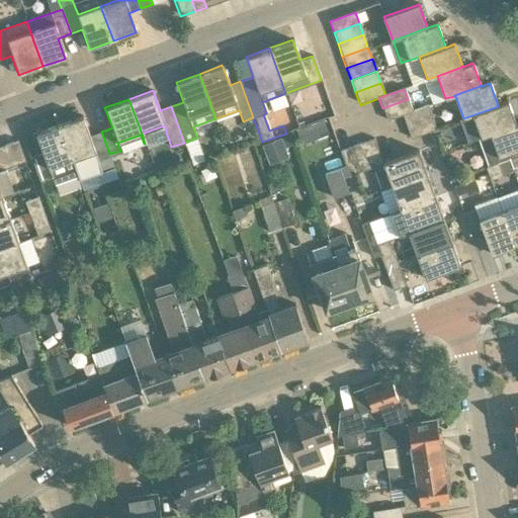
[(386,122),(403,116),(413,113),(408,99),(382,108),(386,122)]
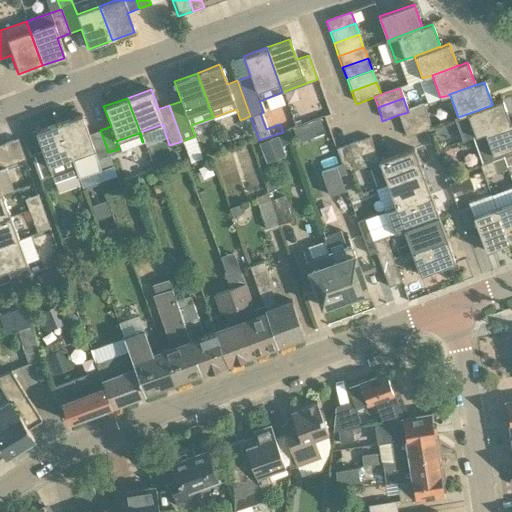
[(492,105),(458,117),(466,140),(473,137),(509,124),(510,123),(502,101),(492,104),(492,105)]
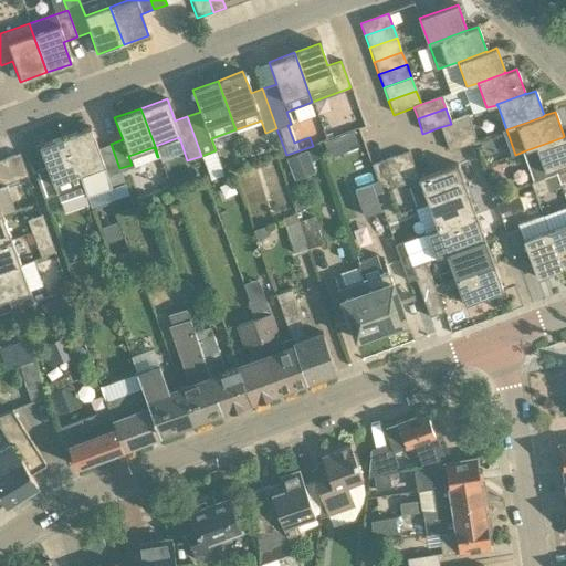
[(443,138),(471,128),(468,117),(451,124),(440,127),(443,138)]
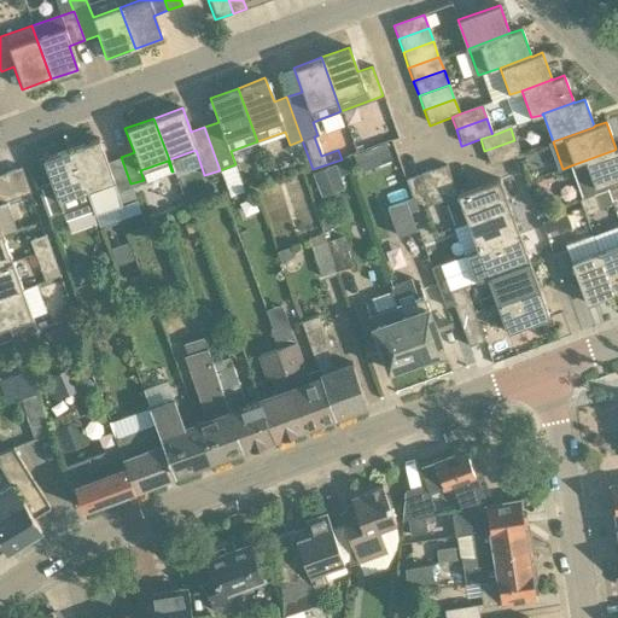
[(130,184),(121,157),(106,162),(97,139),(70,149),(89,202),(94,216),(136,200),(130,184)]
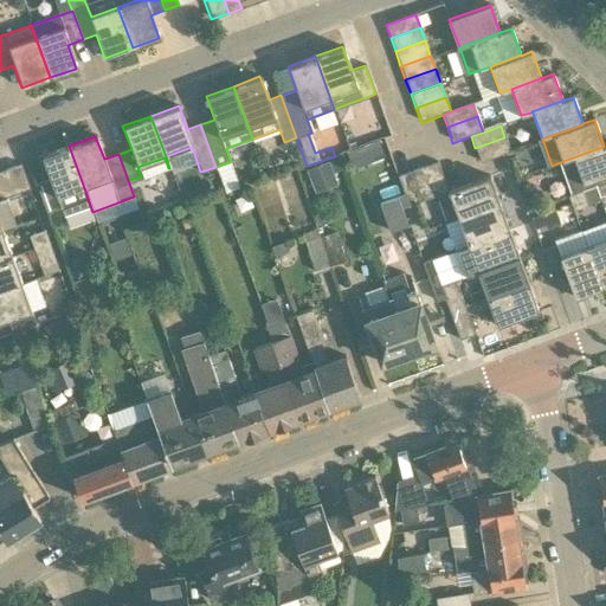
[(504,137),(475,148),(481,165),(510,154),(504,137)]
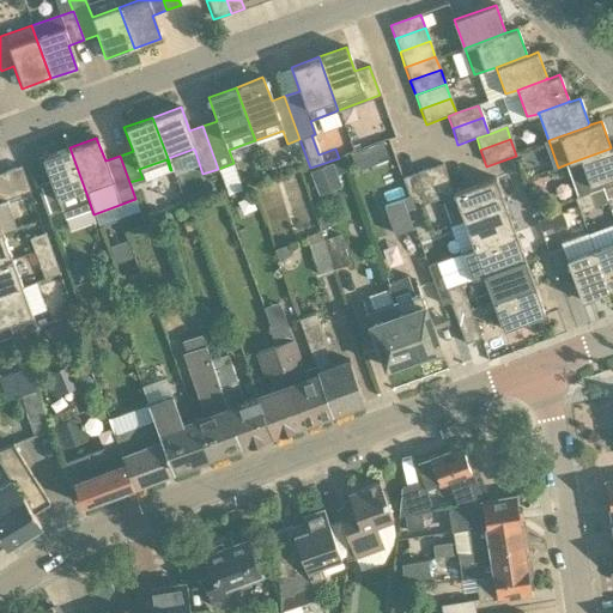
[(612,146),(611,147),(610,149),(566,164),(577,196),(602,188),(612,183),(612,146)]
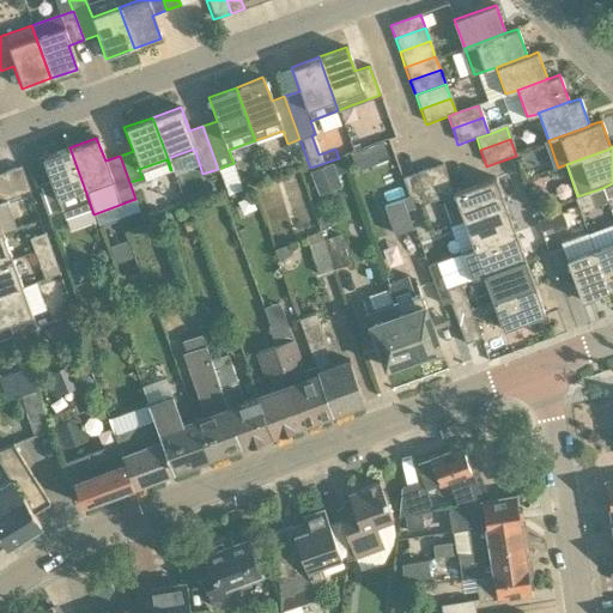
[(46,216),(89,200),(70,147),(41,157),(50,181),(35,187),(46,216)]
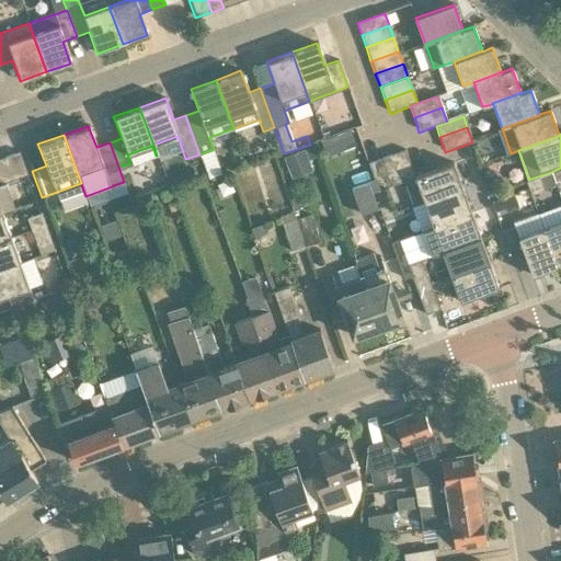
[(341,151),(335,136),(320,141),(325,157),(341,151)]
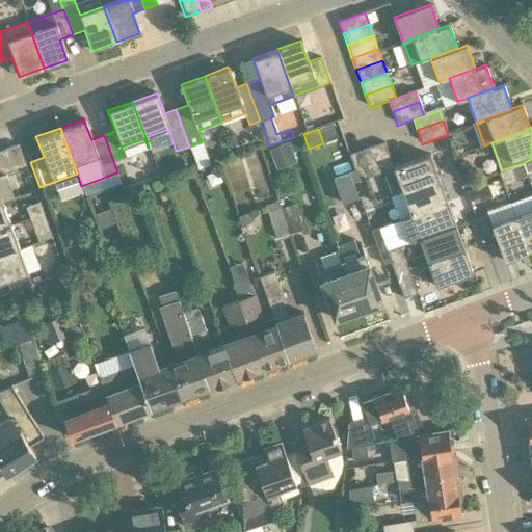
[(296,139),(289,142),(293,153),(300,150),(296,139)]
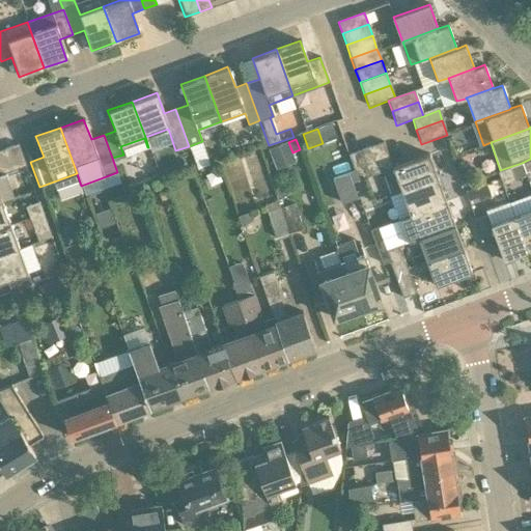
[(273,163),(292,155),(292,152),(288,142),(287,141),(268,149),(273,163)]
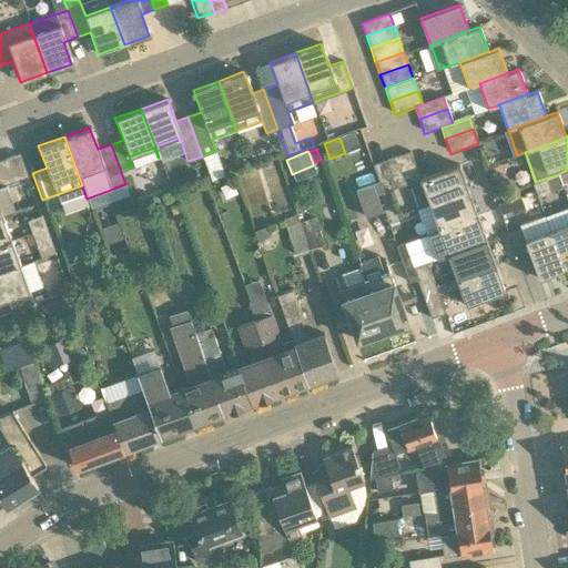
[(3,159),(11,183),(27,176),(19,153),(3,159)]
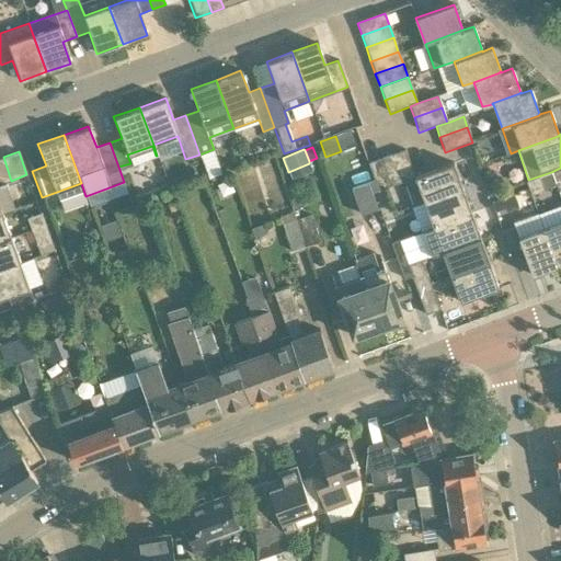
[(424,202),(462,189),(454,163),(415,178),(404,151),(393,155),(402,182),(405,181),(413,206),(424,202)]
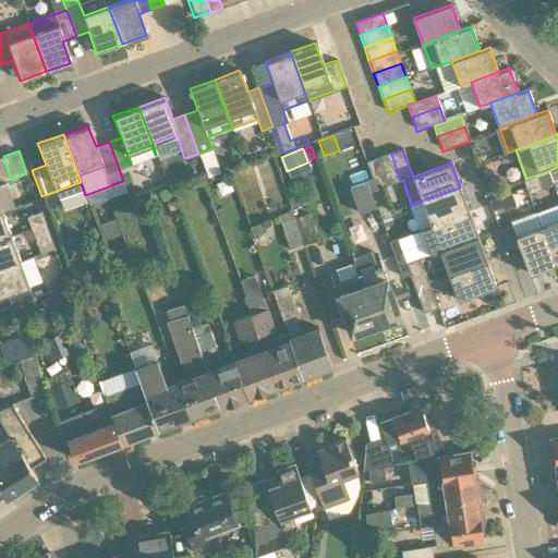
[(388,185),(400,181),(391,154),(378,158),(388,185)]
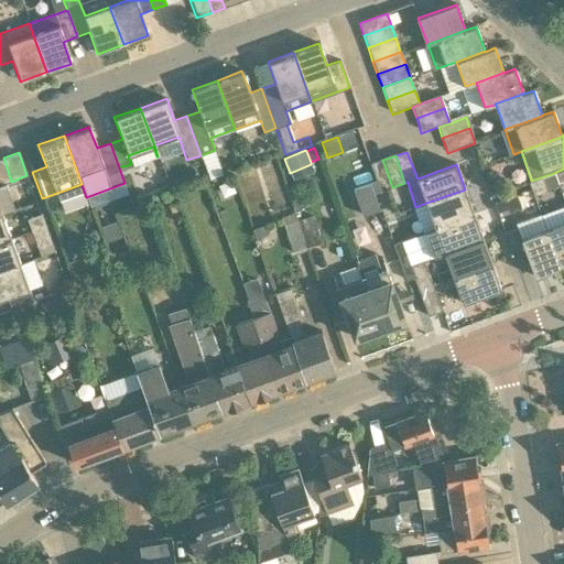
[(0,185),(11,182),(3,158),(0,159),(0,185)]
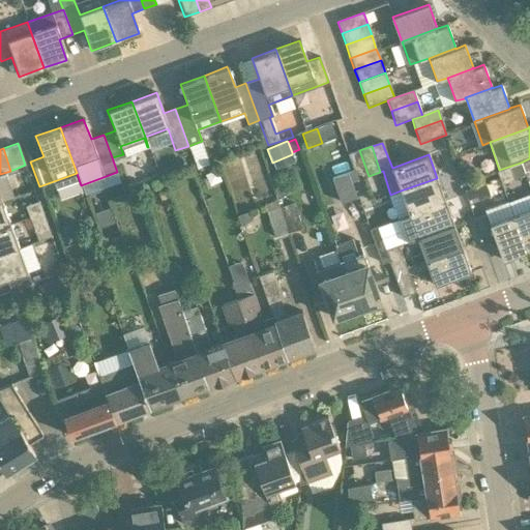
[(348,153),(355,171),(358,179),(369,176),(359,150),(348,153)]
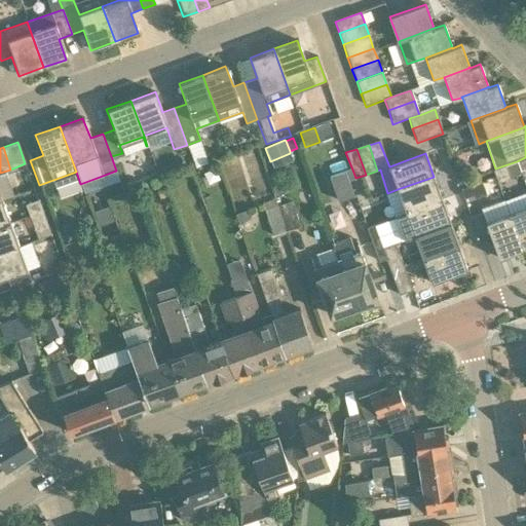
[(525,157),(517,161),(521,172),(525,170),(525,157)]
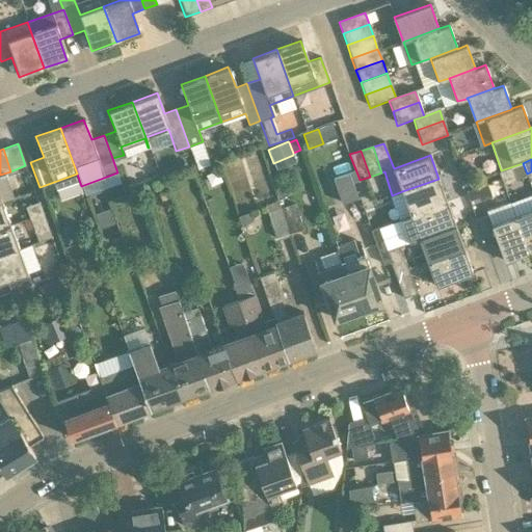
[(528,177),(527,174),(523,163),(501,170),(499,171),(504,186),(528,177)]
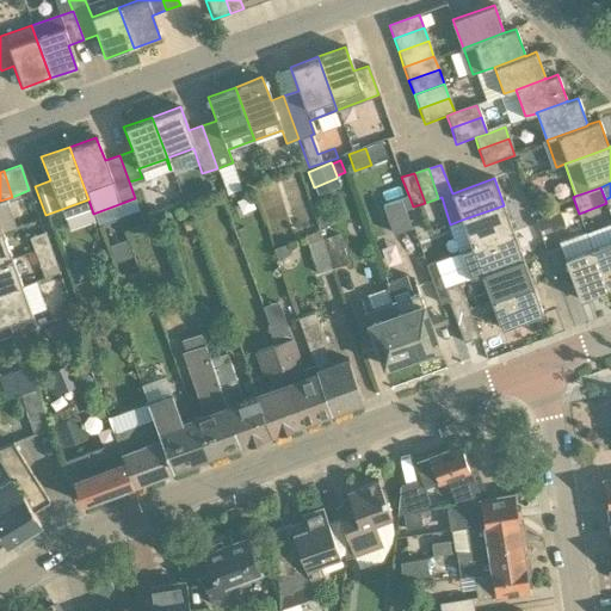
[(405,210),(413,207),(409,197),(401,199),(405,210)]
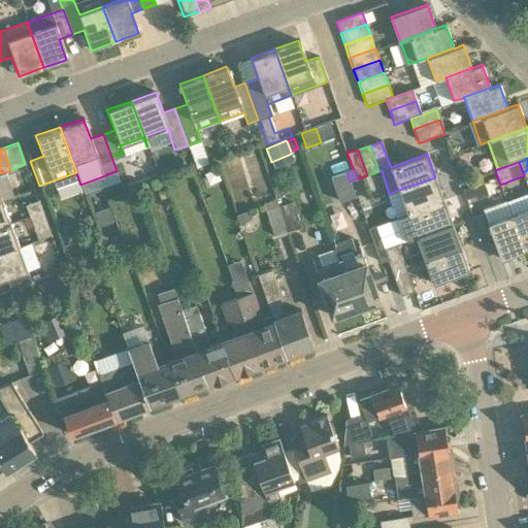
[(350,182),(347,172),(332,177),(340,202),(355,197),(350,182)]
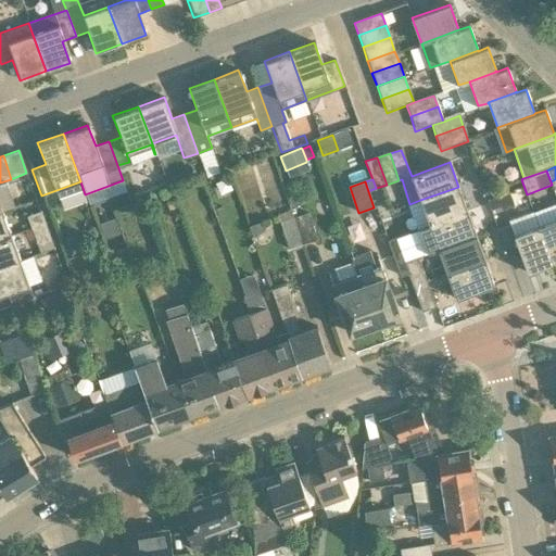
[(429,225),(467,211),(458,187),(420,200),(429,225)]
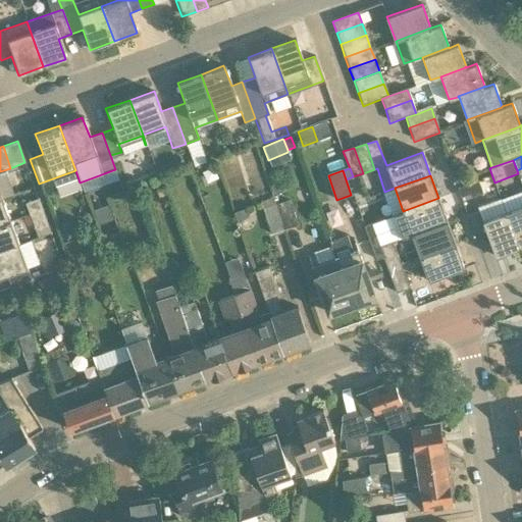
[(483,194),(478,179),(457,187),(461,197),(470,194),(471,198),(483,194)]
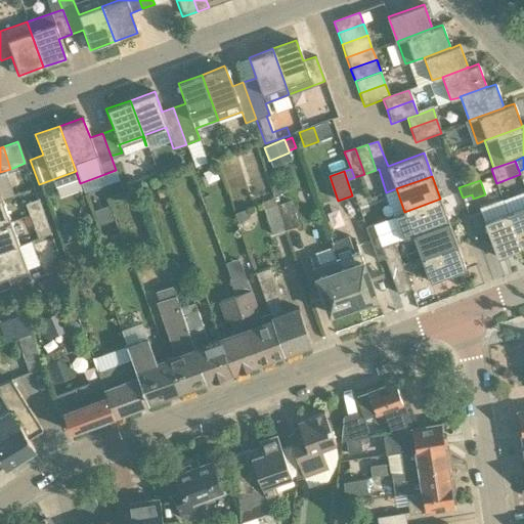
[(169,195),(164,182),(155,185),(160,199),(169,195)]
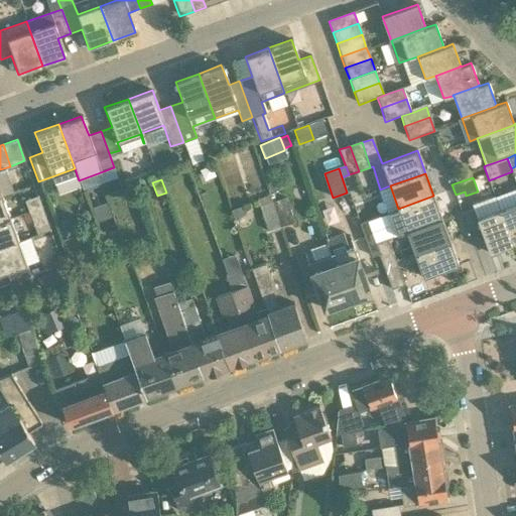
[(0,222),(8,219),(0,196),(0,222)]
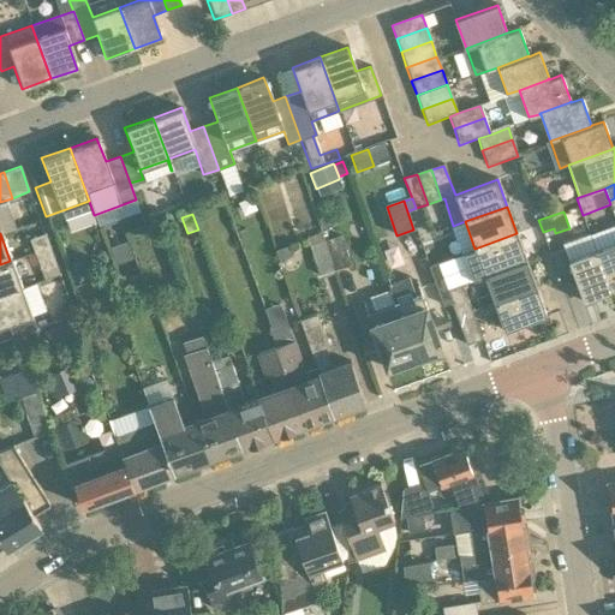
[(33,252),(48,246),(43,233),(28,239),(33,252)]
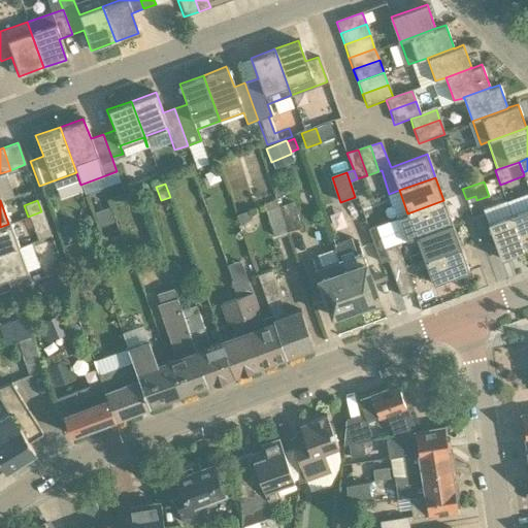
[(277,200),(264,205),(266,211),(279,207),(277,200)]
